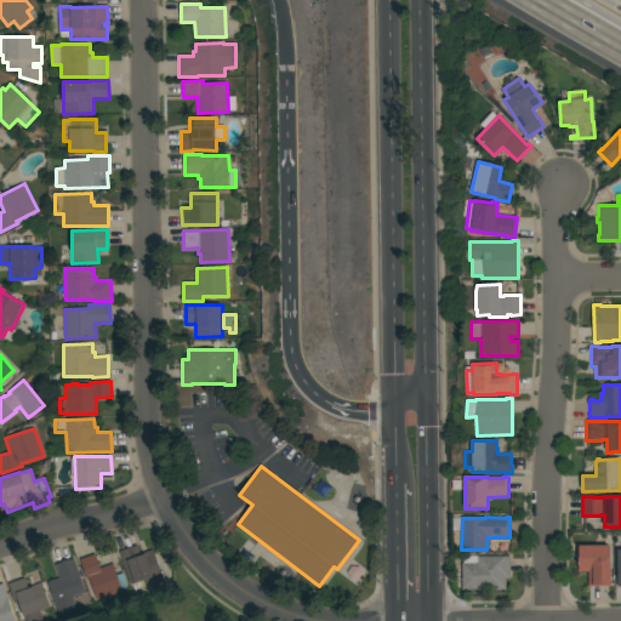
[(146,588),(146,587),(141,588),(138,581),(131,585),(119,552),(137,545),(141,554),(154,550),(164,582),(146,588)]
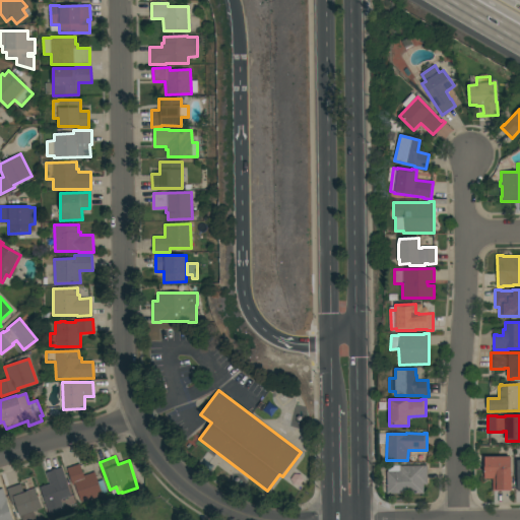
[(510,457),(510,467),(511,467),(511,484),(512,484),(512,491),(493,492),(493,479),(490,479),(490,478),(484,478),(484,457),(510,457)]
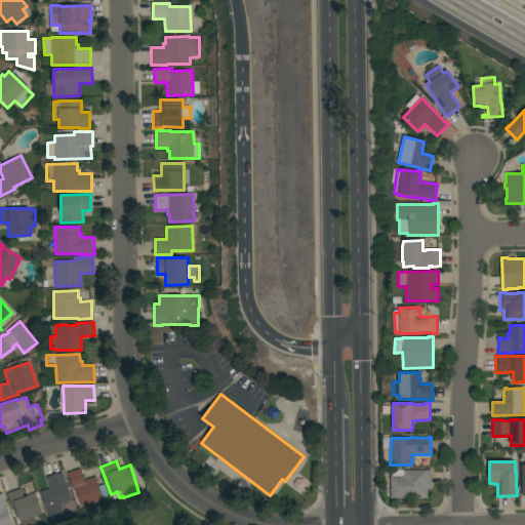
[(81,469),(85,480),(95,477),(99,486),(104,484),(108,496),(104,498),(104,500),(82,508),(76,489),(74,490),(68,473),(81,469)]
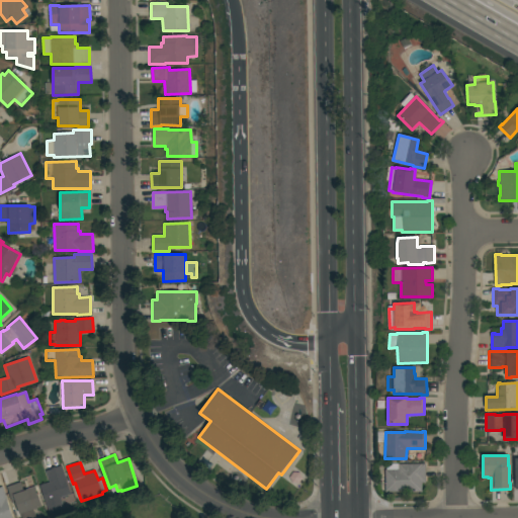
[(385,470),(386,470),(386,463),(399,463),(399,464),(422,464),(422,463),(426,463),(426,484),(422,484),(422,492),(385,492),(385,470)]
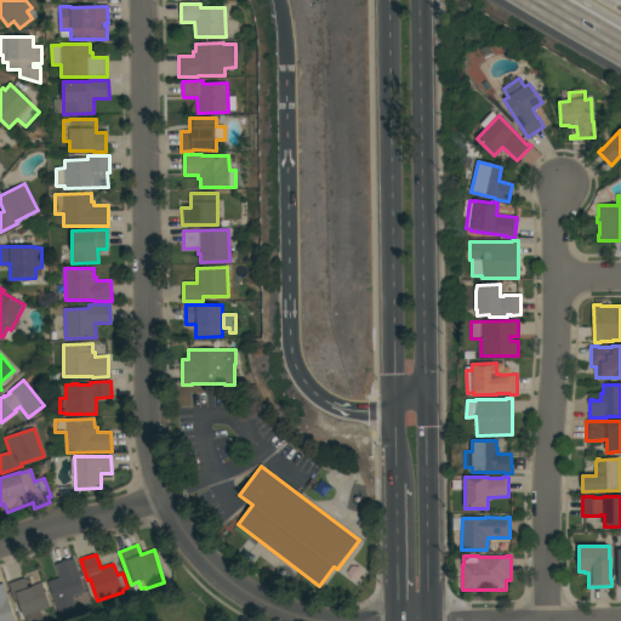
[(60,579),(55,565),(62,563),(62,562),(66,560),(67,560),(74,558),(80,575),(79,575),(85,592),(73,597),(77,609),(58,616),(47,582),(60,579)]
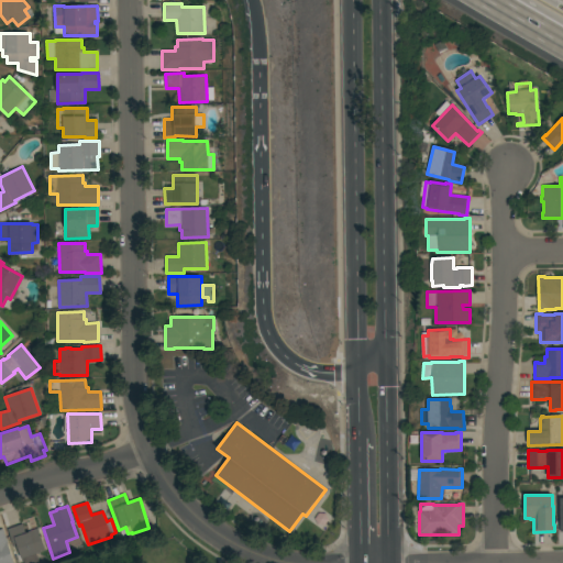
[(23,523),(26,533),(39,529),(45,551),(36,554),(40,562),(35,562),(24,562),(23,559),(22,559),(18,547),(14,548),(8,529),(23,523)]
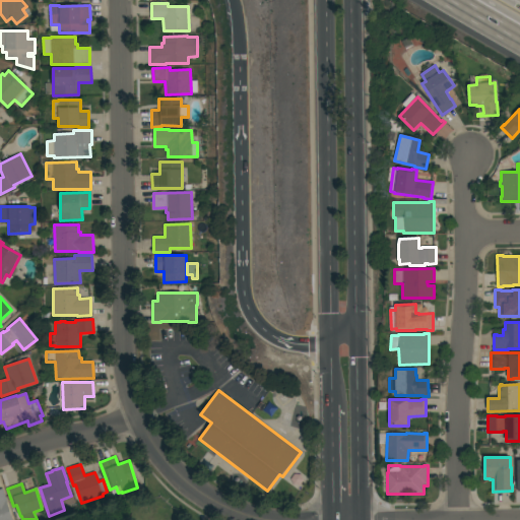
[(0,519),(0,490),(3,489),(7,502),(13,519),(0,519)]
